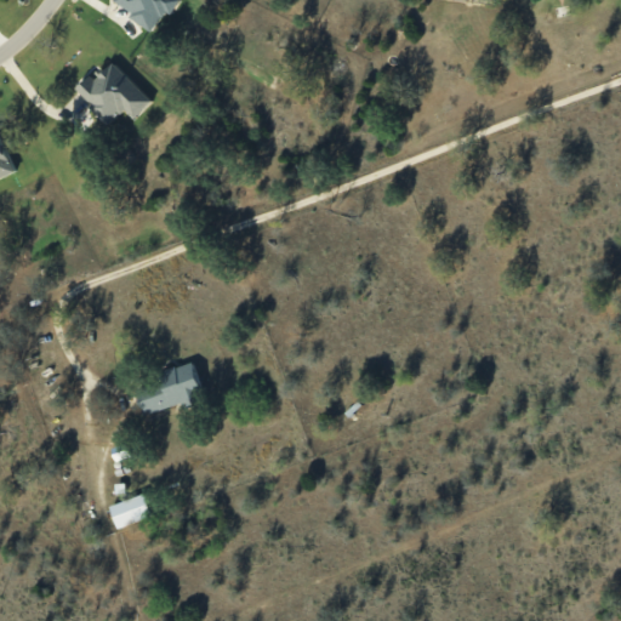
[(114,0),(134,12),(130,17),(154,33),(175,0),(114,0)]
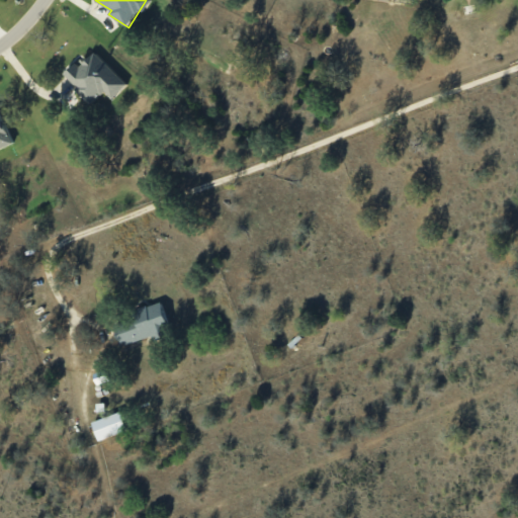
[(119,77),(93,51),(79,66),(75,63),(63,75),(93,104),(119,77)]
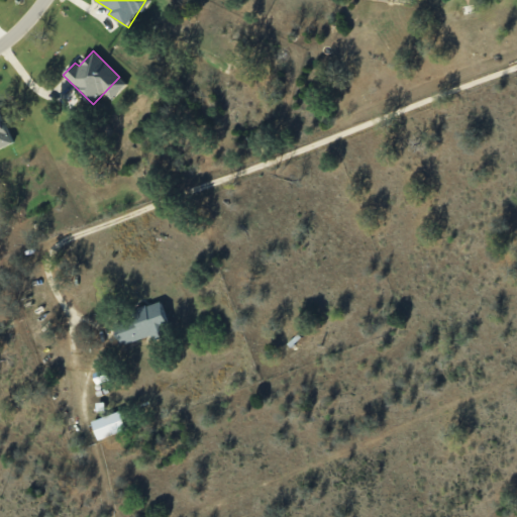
[(0,147),(11,143),(0,113),(0,147)]
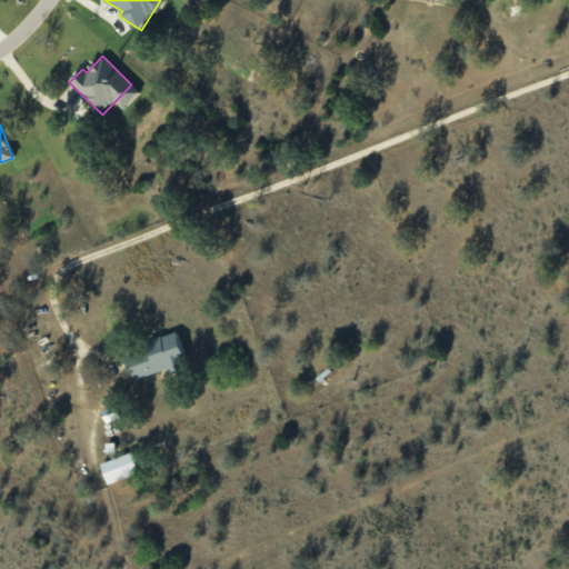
[(167,369),(169,376),(188,370),(178,335),(125,350),(133,379),(167,369)]
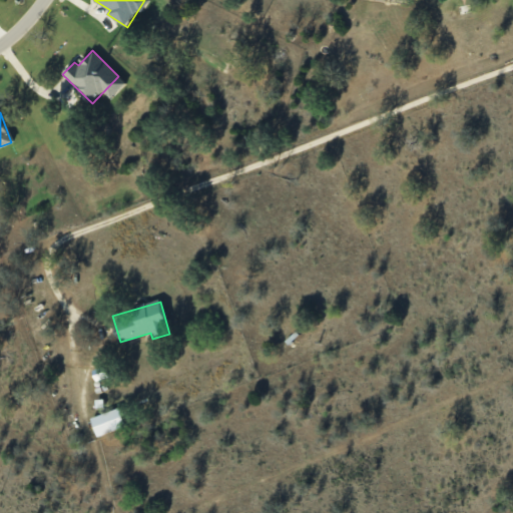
[(97,436),(125,426),(119,408),(91,418),(97,436)]
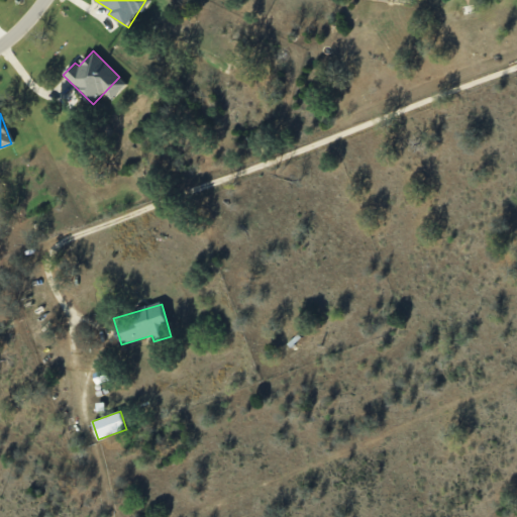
All buildings are outlined.
